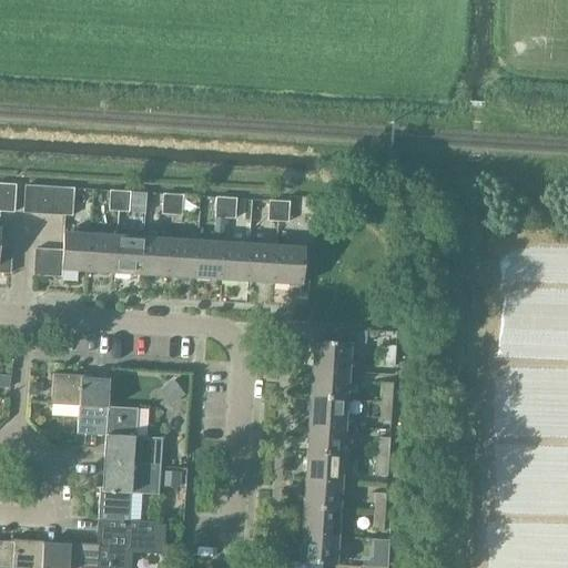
[(0,212),(14,213),(16,185),(0,184),(0,212)]
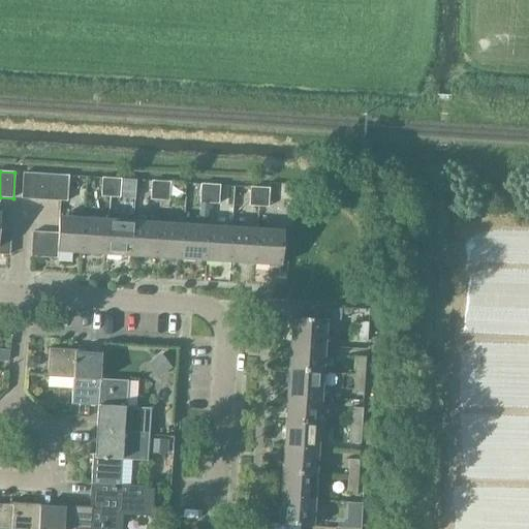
[(22,198),(35,199),(36,174),(24,174),(22,198)]
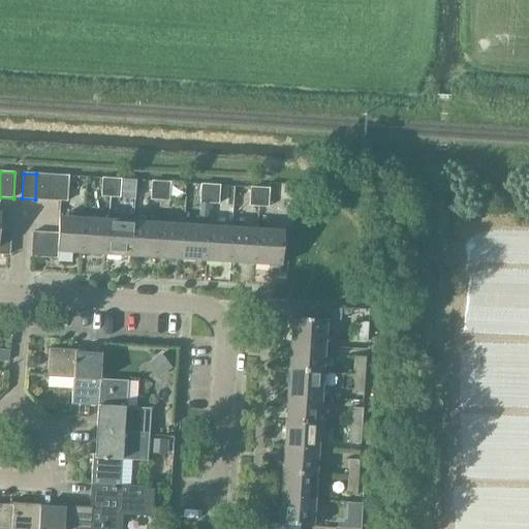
[(35,199),(48,200),(49,175),(36,174),(35,199)]
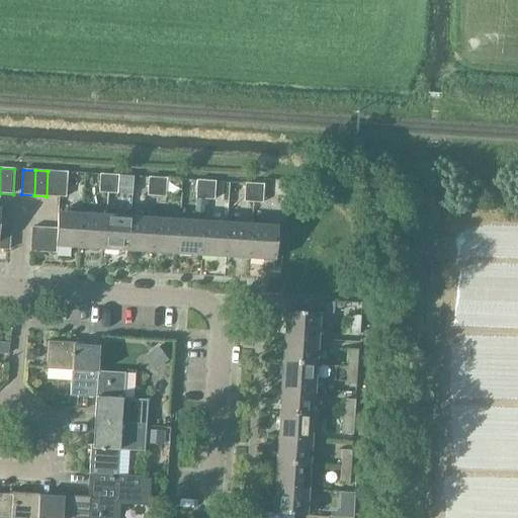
[(48,171),(47,196),(66,197),(68,172),(48,171)]
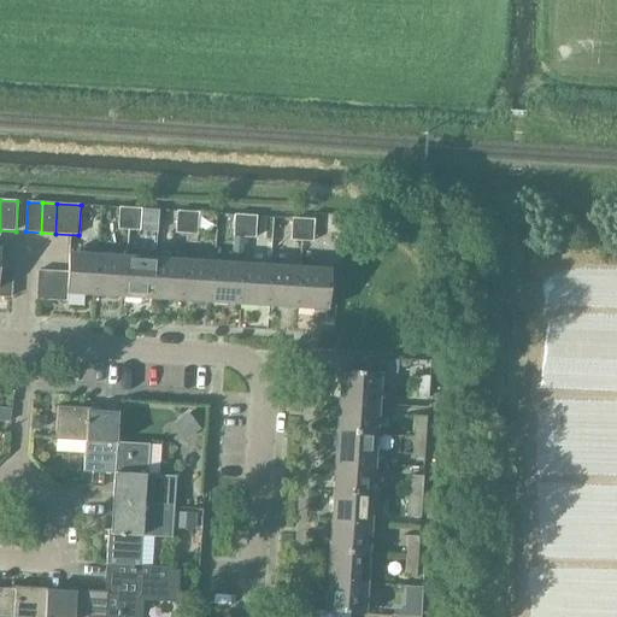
[(118,230),(129,230),(131,209),(121,209),(118,230)]
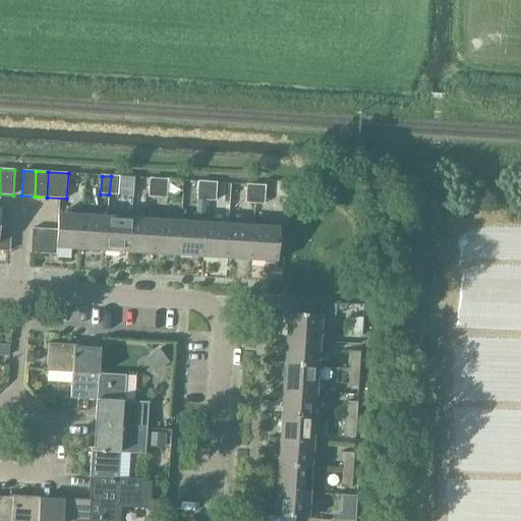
[(111,176),(109,194),(118,195),(120,177),(111,176)]
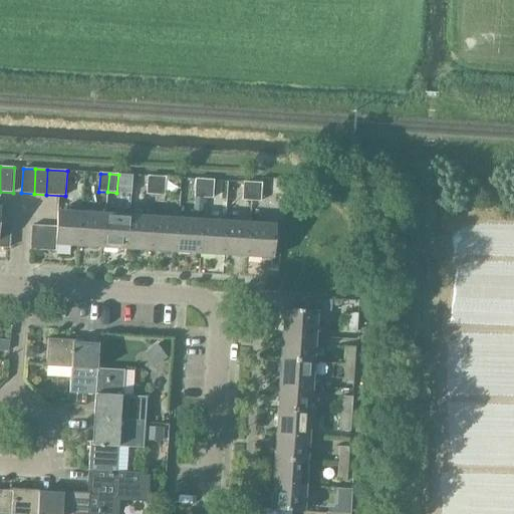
[(147,195),(156,195),(157,177),(148,177),(147,195)]
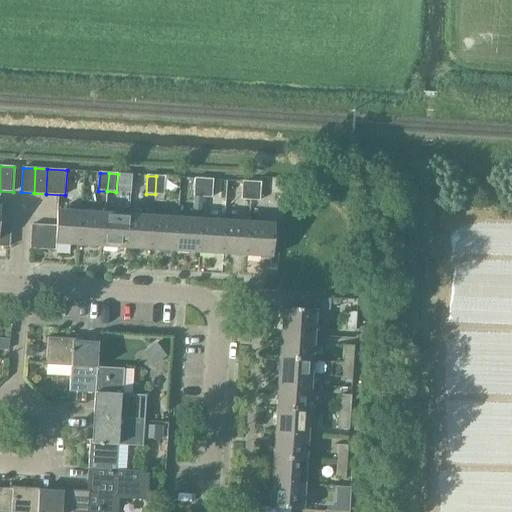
[(156,176),(155,194),(164,195),(165,177),(156,176)]
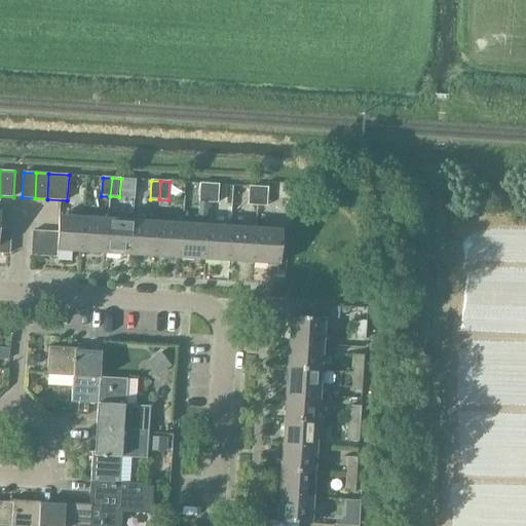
[(199,202),(209,202),(210,184),(200,184),(199,202)]
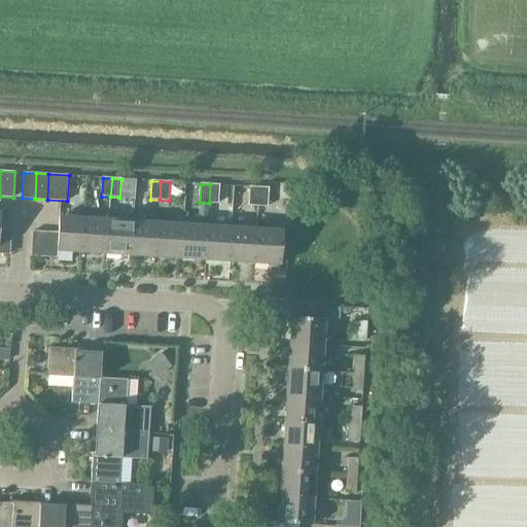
[(210,184),(209,203),(218,203),(219,185),(210,184)]
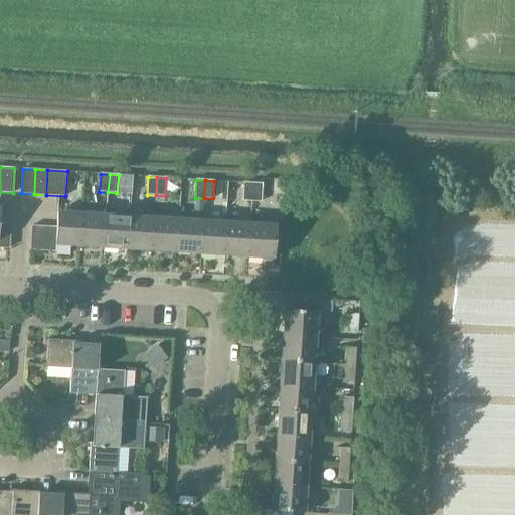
[(243,200),(252,201),(253,183),(244,183),(243,200)]
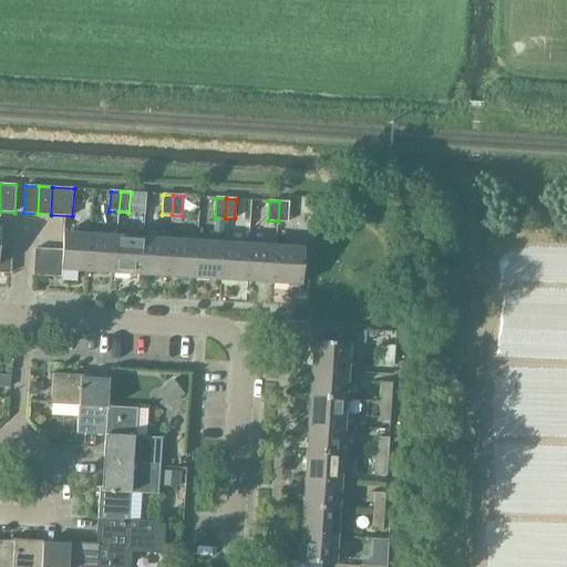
[(279,202),(278,222),(288,222),(289,203),(279,202)]
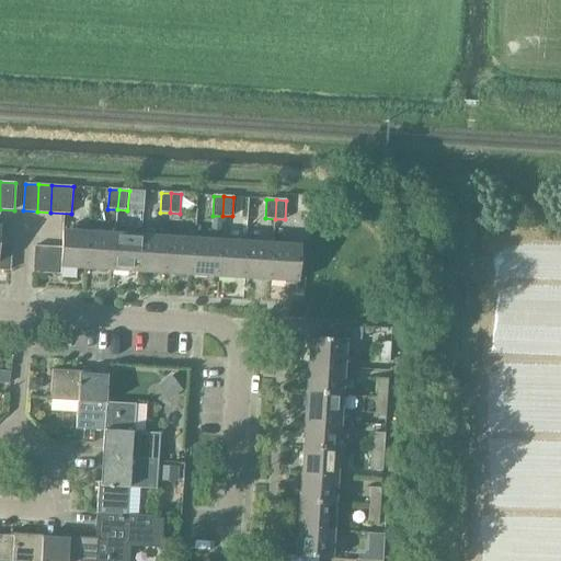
[(61,267),(88,270),(90,232),(63,231),(61,248),(61,267)]
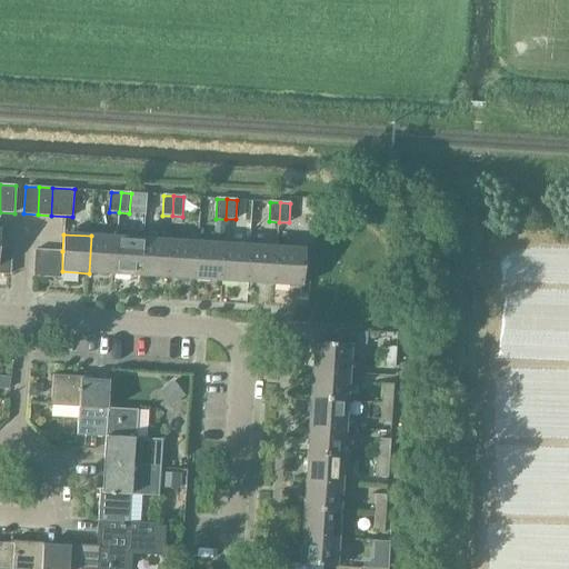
[(89,273),(116,275),(117,238),(91,236),(89,273)]
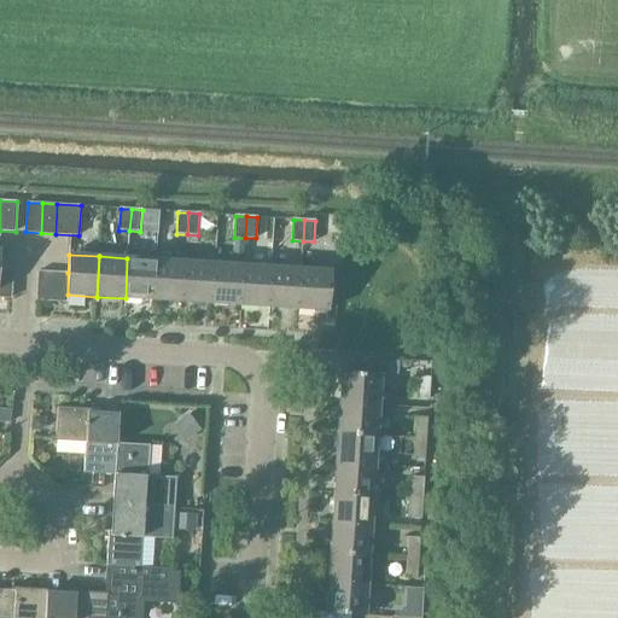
[(126,298),(153,301),(156,260),(127,258),(126,298)]
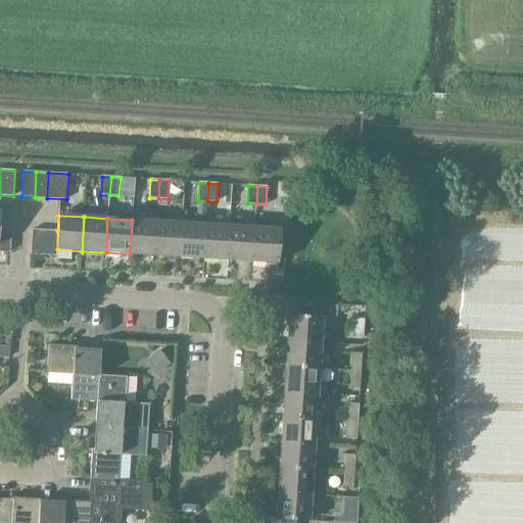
[(130,254),(154,255),(156,222),(132,220),(130,254)]
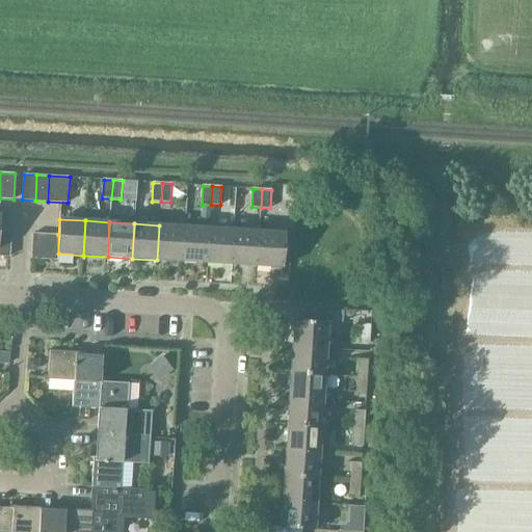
[(157,260),(182,262),(184,227),(159,225),(157,260)]
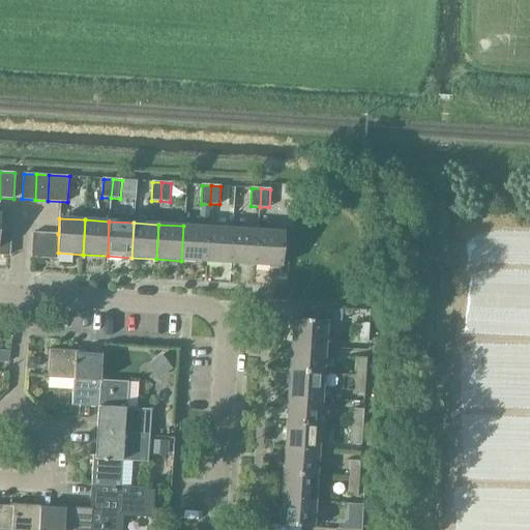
[(181,261),(206,262),(208,228),(183,226),(181,261)]
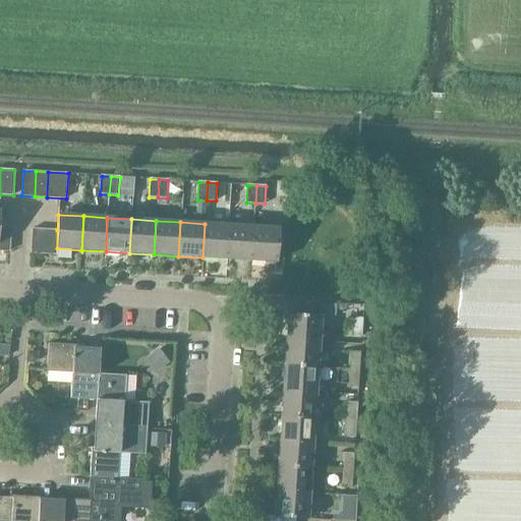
[(203,257),(227,259),(229,225),(205,224),(203,257)]
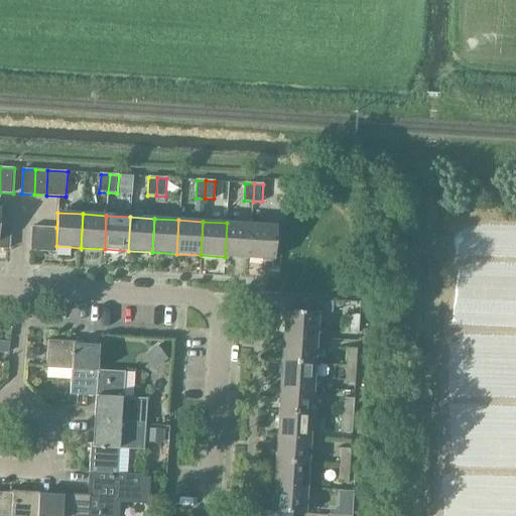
[(225,257),(249,258),(251,224),(227,223),(225,257)]
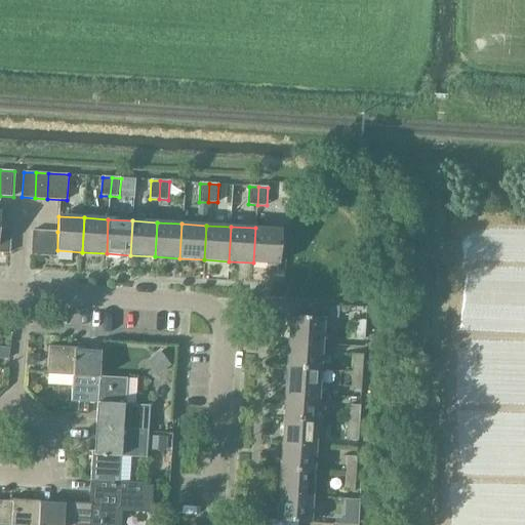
[(0,252),(9,253),(11,229),(0,228),(0,252)]
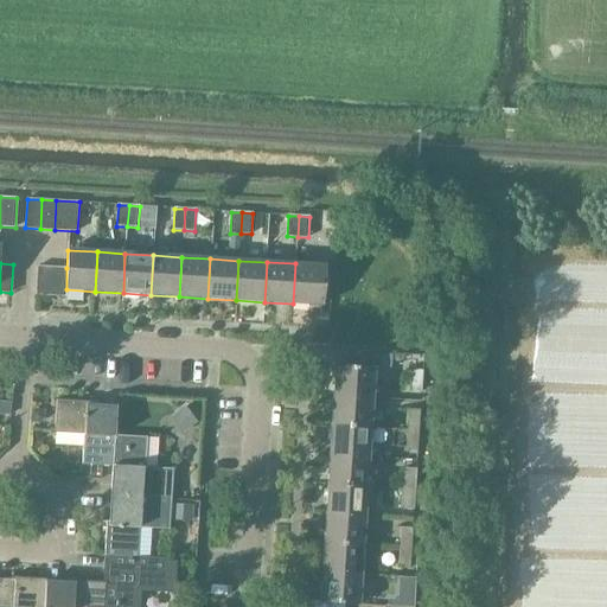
[(295,263),(293,304),(323,306),(325,266),(295,263)]
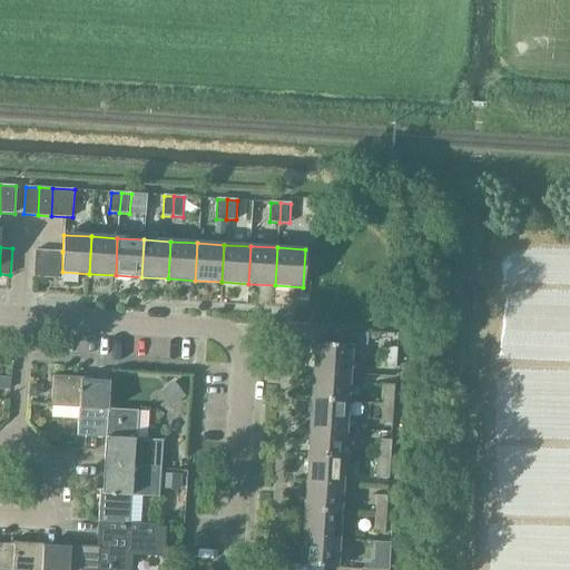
[(33,277),(47,277),(49,251),(35,249),(33,277)]
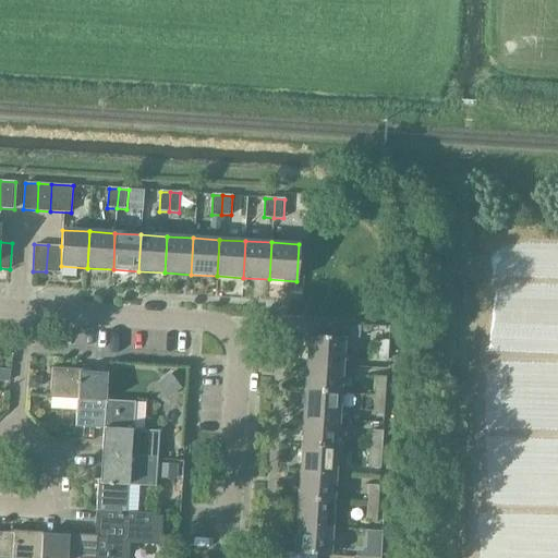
[(60,273),(61,266),(61,246),(48,245),(46,271),(60,273)]
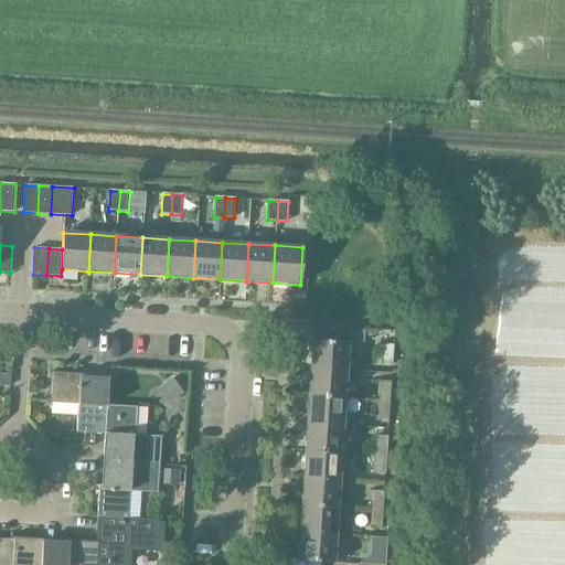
[(309,368),(348,370),(355,371),(355,358),(349,356),(349,342),(311,340),(309,368)]
